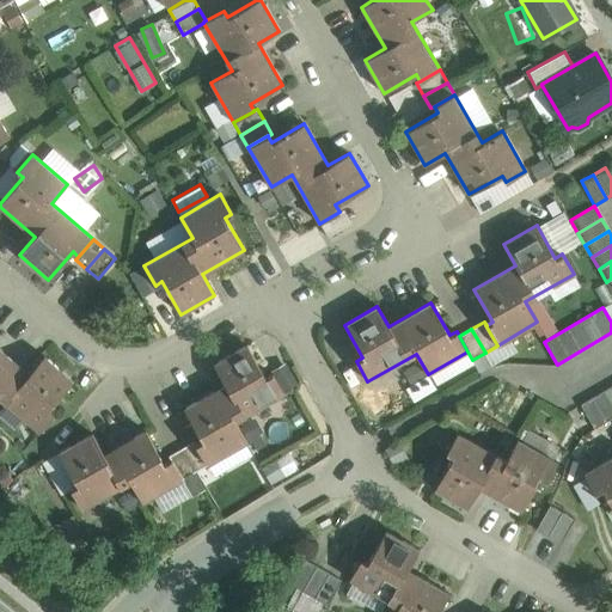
[(225,385),(184,409),(202,441),(196,445),(207,465),(248,442),(236,422),(283,393),(273,374),(265,378),(246,346),(214,365),(225,385)]
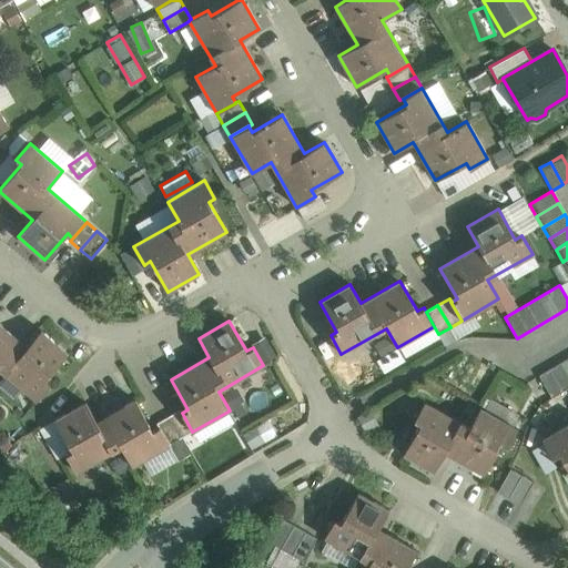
[(27,347),(0,323),(0,368),(37,401),(50,385),(46,379),(68,354),(41,331),(27,347)]
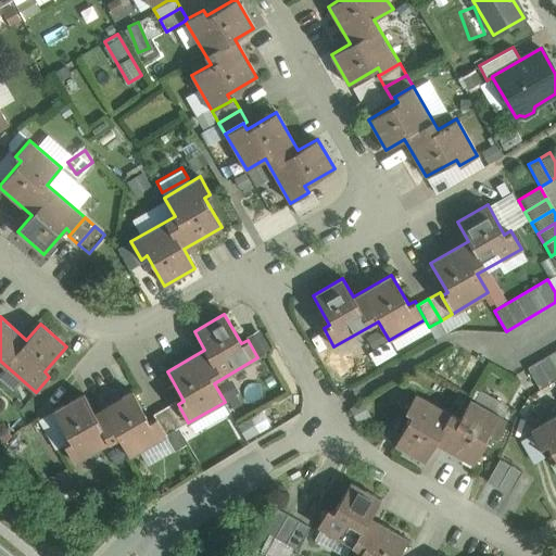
[(555,351),(527,367),(540,389),(555,379),(555,351)]
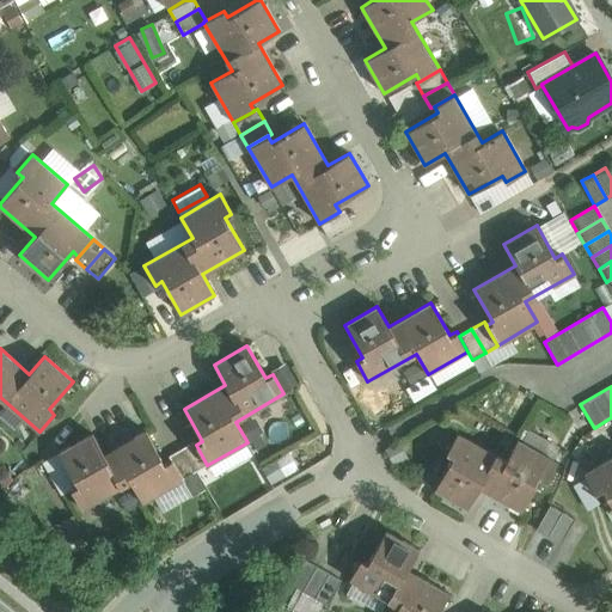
[(104,454),(92,434),(59,453),(78,485),(71,489),(83,509),(130,482),(142,502),(182,479),(171,460),(164,464),(146,430),(104,454)]
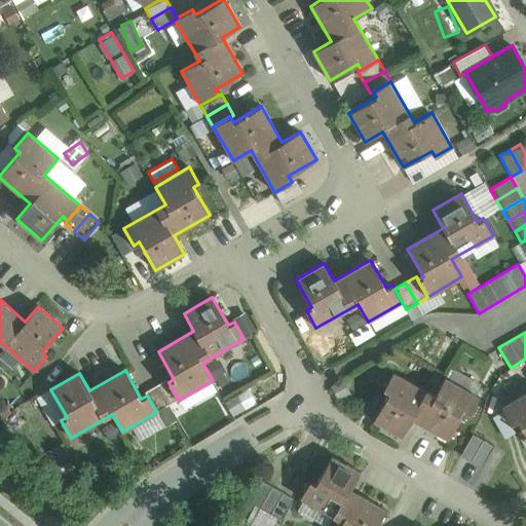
[(435,396),(392,372),(383,389),(388,392),(373,421),(402,437),(412,419),(448,439),(463,411),(470,414),(479,397),(444,378),(435,396)]
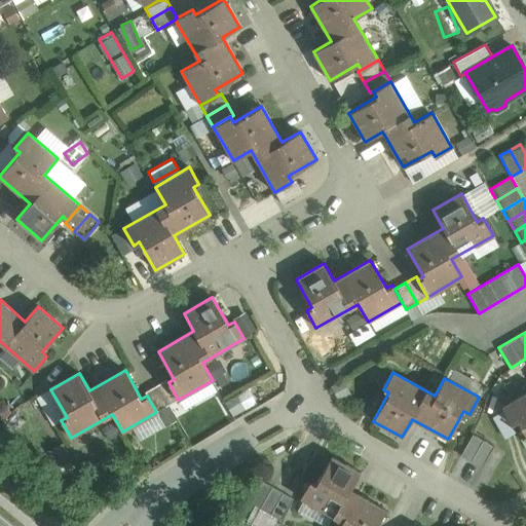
[(166,379),(156,385),(167,406),(178,400),(168,382),(166,379)]
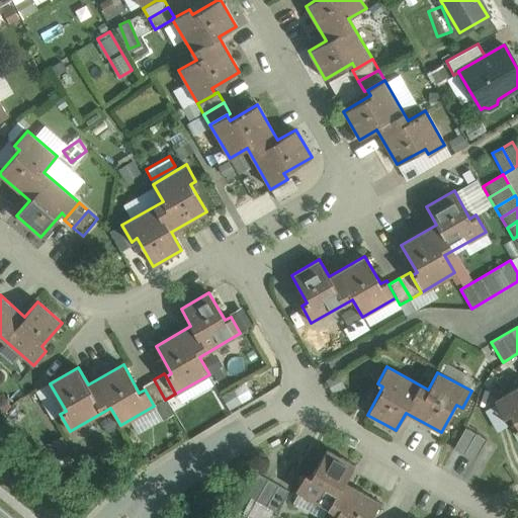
[(154,379),(143,386),(145,390),(154,406),(165,400),(154,379)]
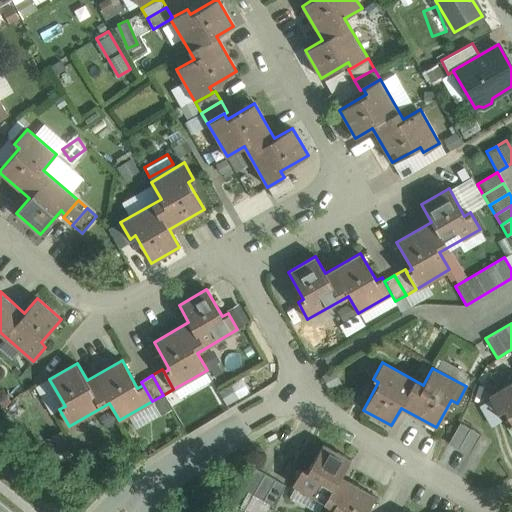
[(511,382),(488,396),(498,412),(503,409),(511,424),(511,382)]
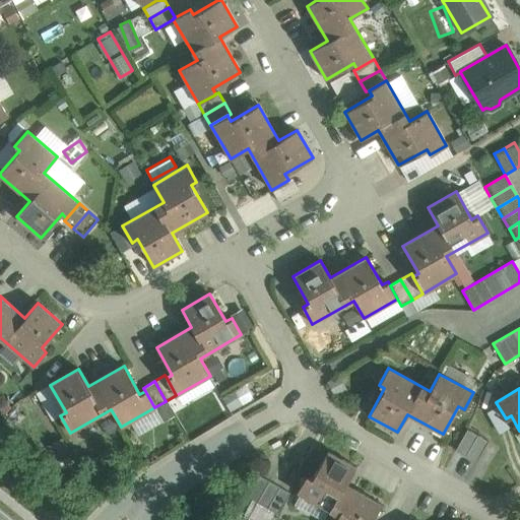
[(468,428),(455,447),(475,459),(488,440),(468,428)]
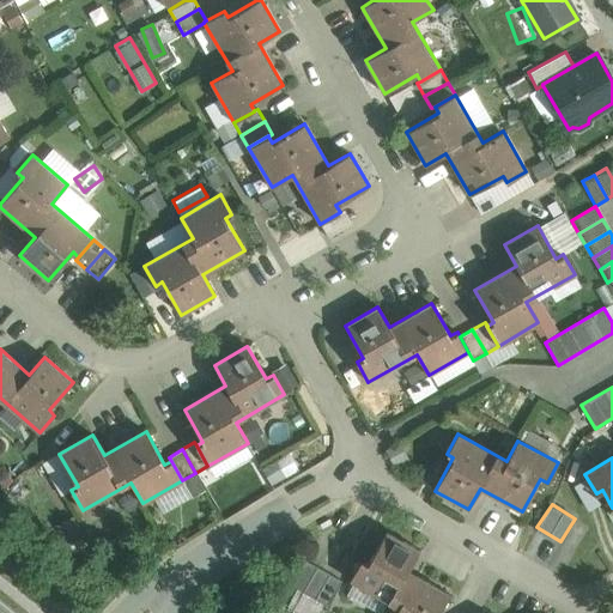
[(419,551),(386,532),(368,564),(360,560),(350,581),(398,608),(394,612),(438,612),(449,595),(407,571),(419,551)]
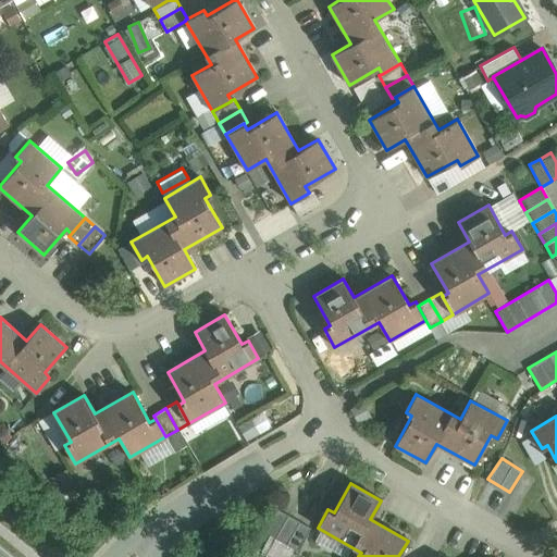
[(310,529),(276,509),(264,532),(298,552),(310,529)]
